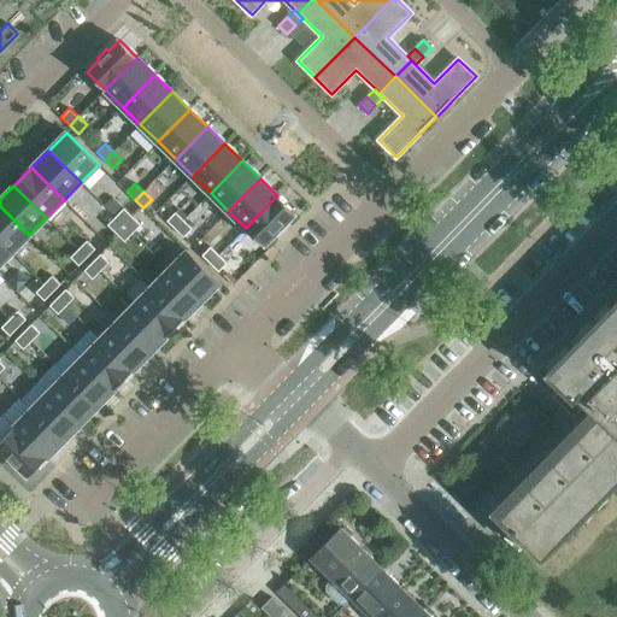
[(285,224),(295,213),(277,195),(246,228),(264,246),(276,233),(278,235),(287,227),(285,224)]
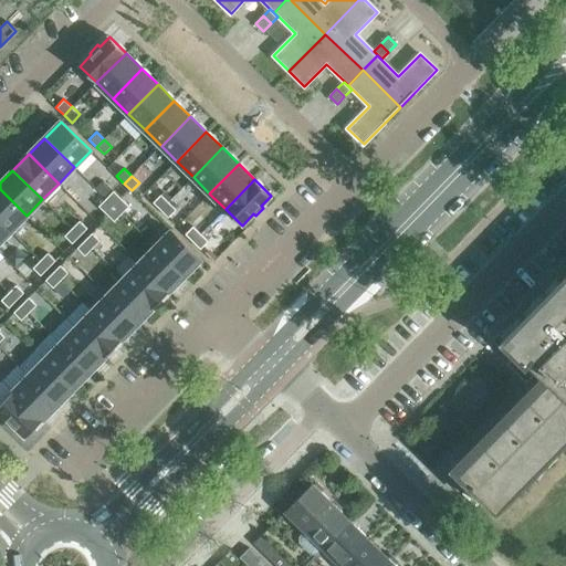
[(0,220),(11,231),(27,216),(0,189),(0,220)]
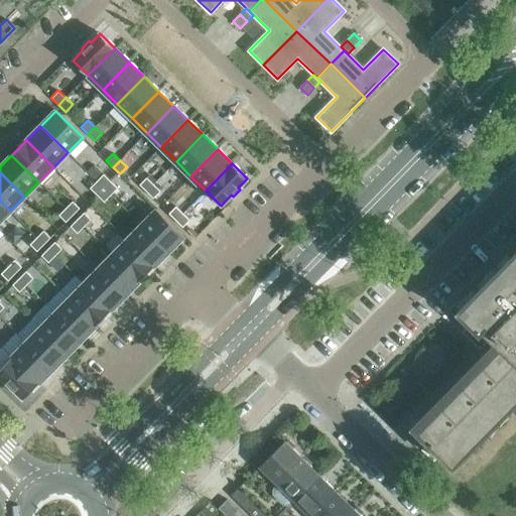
[(97,181),(104,188),(110,181),(103,174),(97,181)]
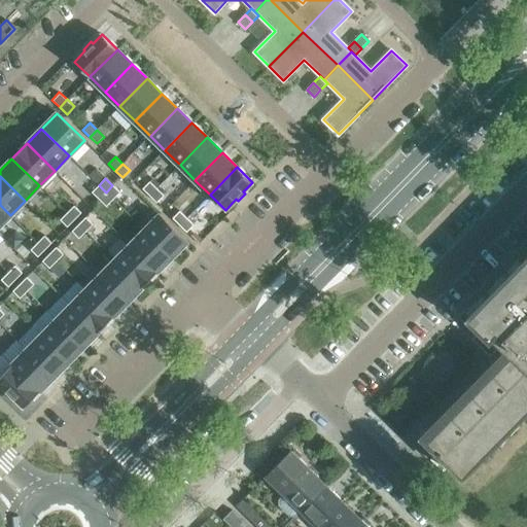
[(156,188),(149,181),(143,188),(149,196),(156,188)]
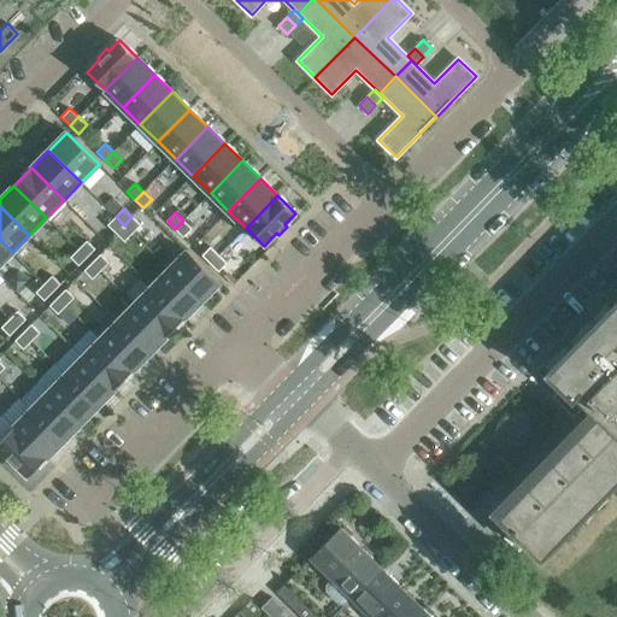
[(116,233),(124,225),(116,217),(107,225),(116,233)]
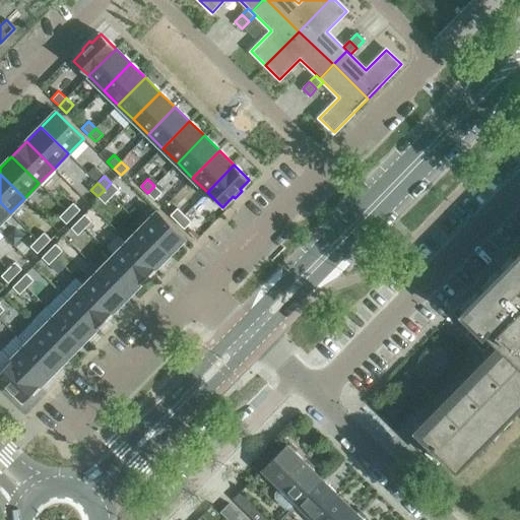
[(105,190),(112,197),(119,190),(112,183),(105,190)]
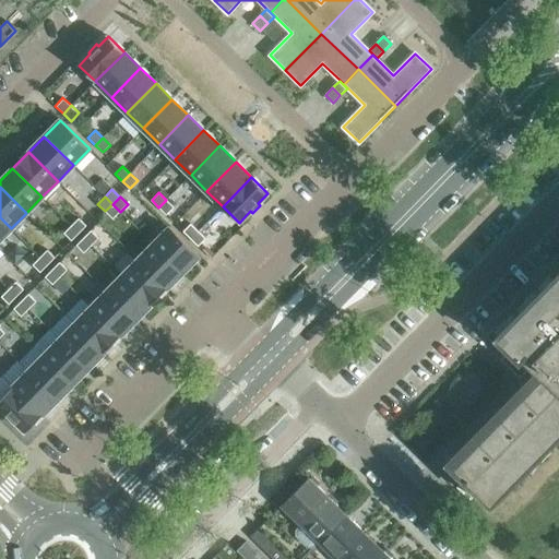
[(166,215),(174,207),(166,200),(158,207),(166,215)]
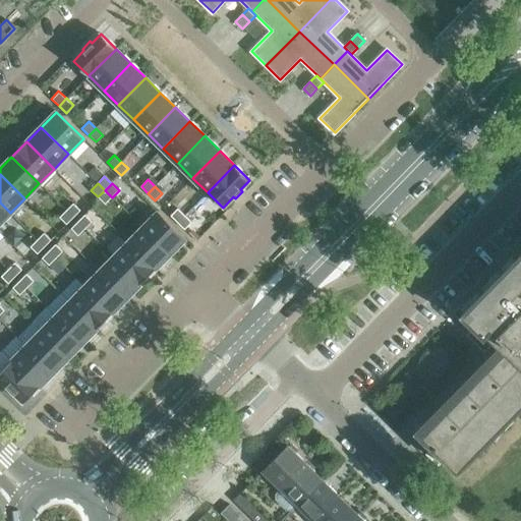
[(105,190),(98,197),(105,204),(112,197),(105,190)]
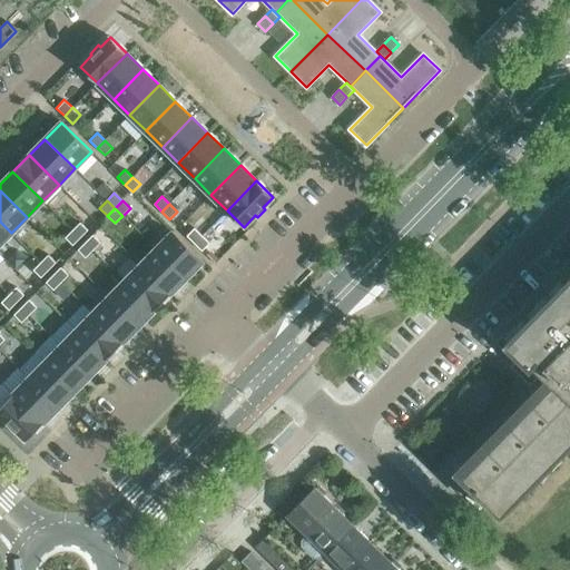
[(0,244),(11,233),(0,222),(0,244)]
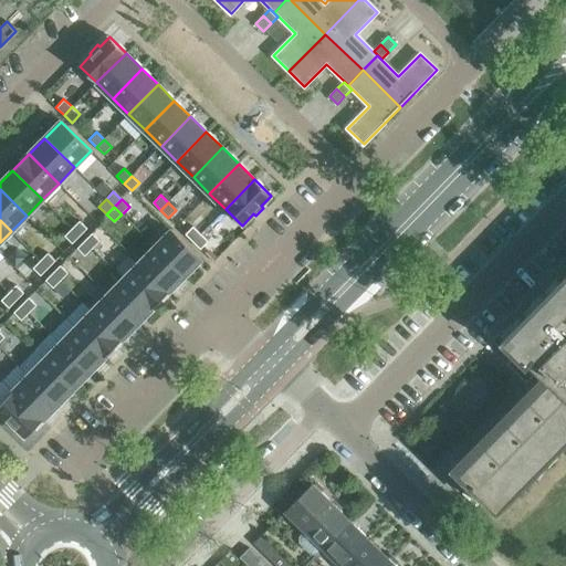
[(80,221),(72,229),(80,237),(87,229),(80,221)]
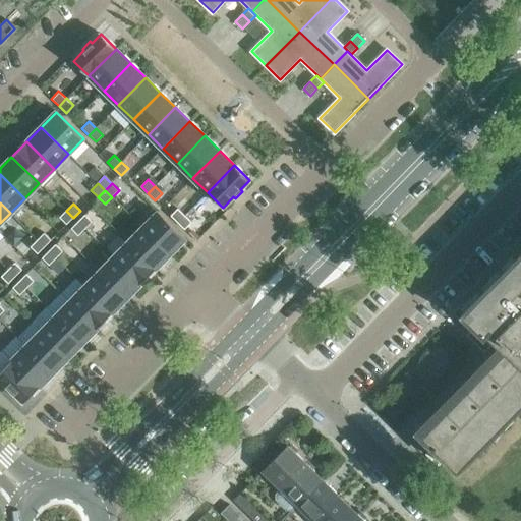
[(177,223),(184,216),(177,209),(171,216),(177,223)]
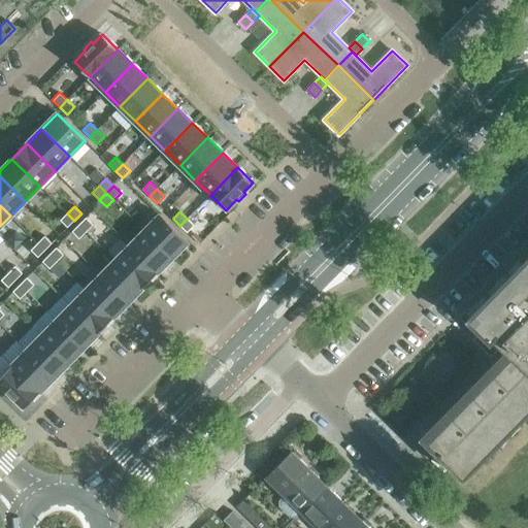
[(67,227),(74,221),(67,213),(60,221),(67,227)]
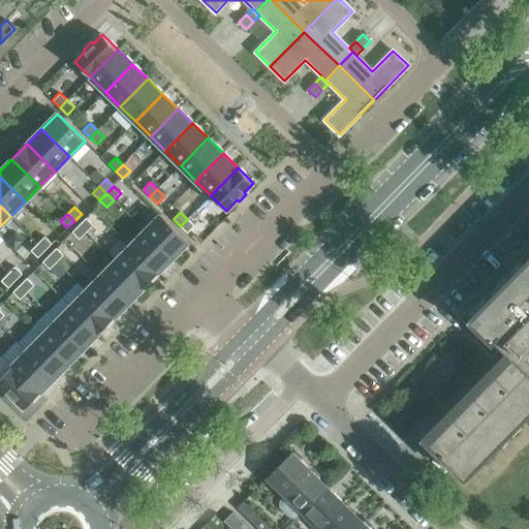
[(173,258),(188,243),(160,215),(145,230),(173,258)]
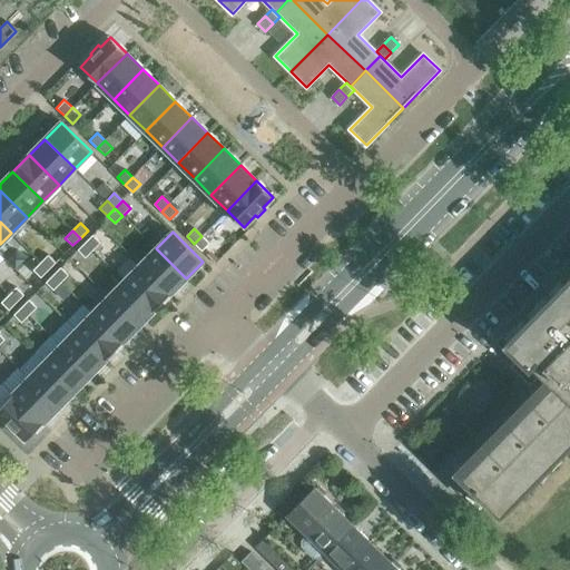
[(92,251),(100,243),(92,235),(85,243),(92,251)]
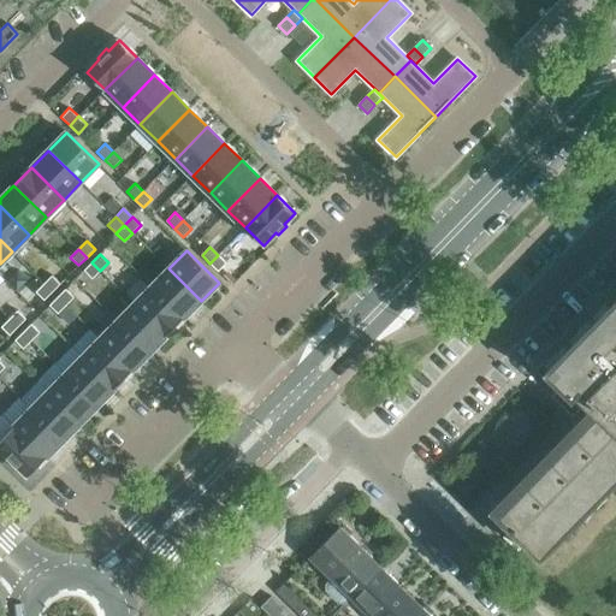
[(209,264),(218,271),(226,264),(218,255),(209,264)]
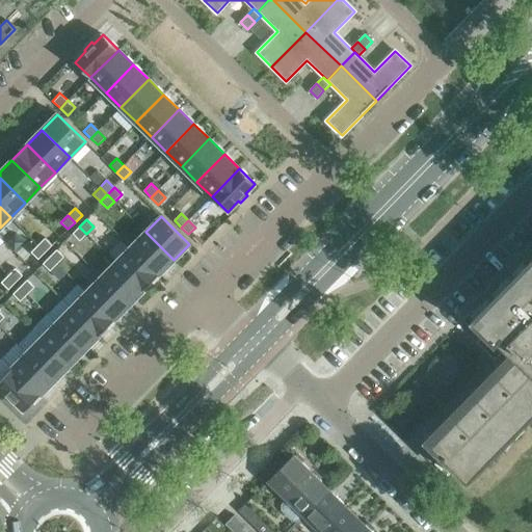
[(80,240),(86,234),(79,227),(73,234),(80,240)]
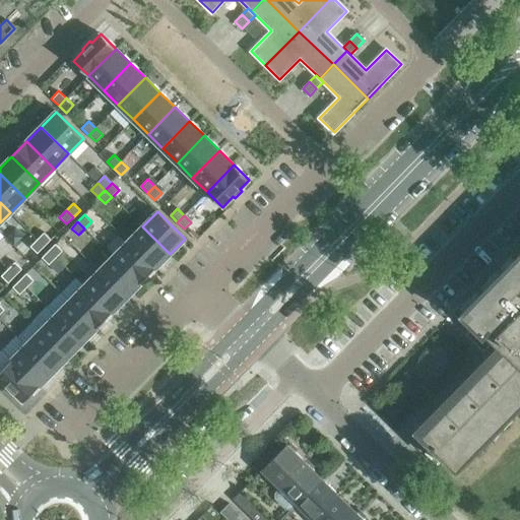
[(170,254),(142,226),(128,242),(155,268),(170,254)]
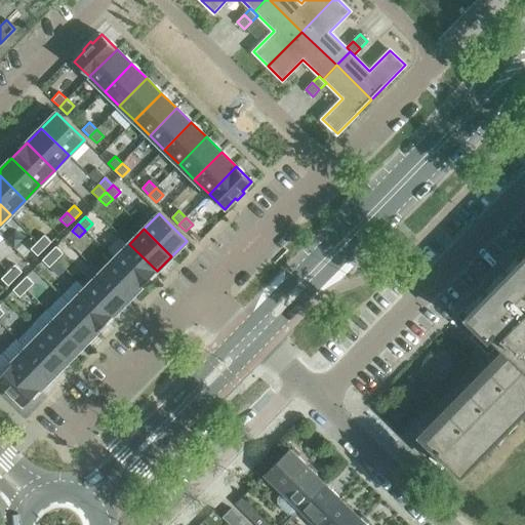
[(44,235),(37,242),(44,249),(51,242),(44,235)]
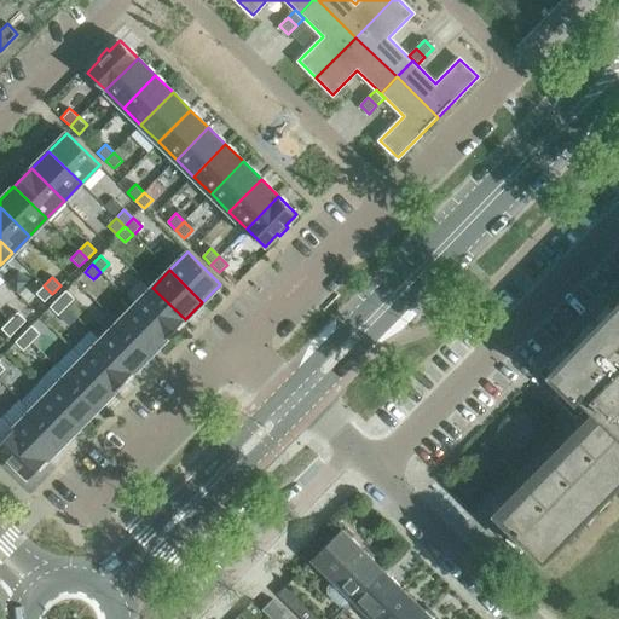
[(45,301),(52,294),(44,285),(36,294),(45,301)]
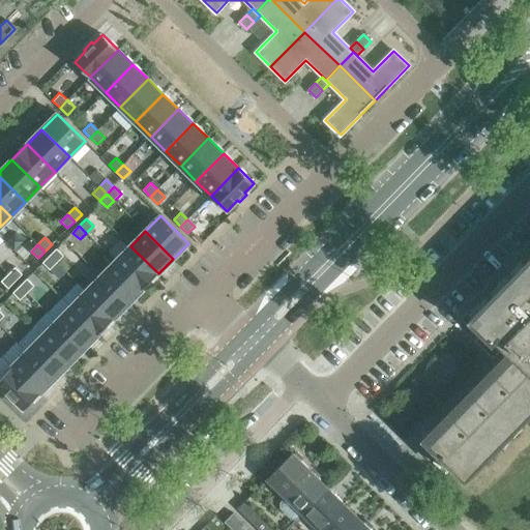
[(487,459),(499,445),(495,441),(503,433),(507,437),(521,424),(516,419),(524,412),(528,416),(529,413),(529,245),(460,318),(496,352),(501,347),(512,358),(482,388),(486,391),(475,403),(472,400),(462,410),(465,413),(454,423),(451,420),(441,431),(444,434),(432,446),(466,479),(478,467),(474,463),(482,454),(487,459)]
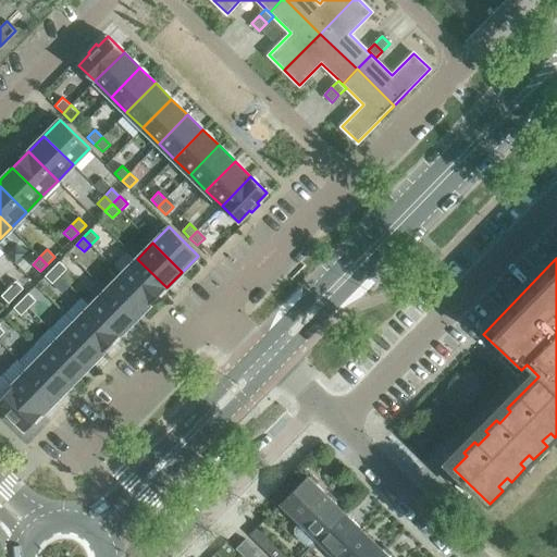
[(137,259),(121,274),(150,304),(166,287),(137,259)]
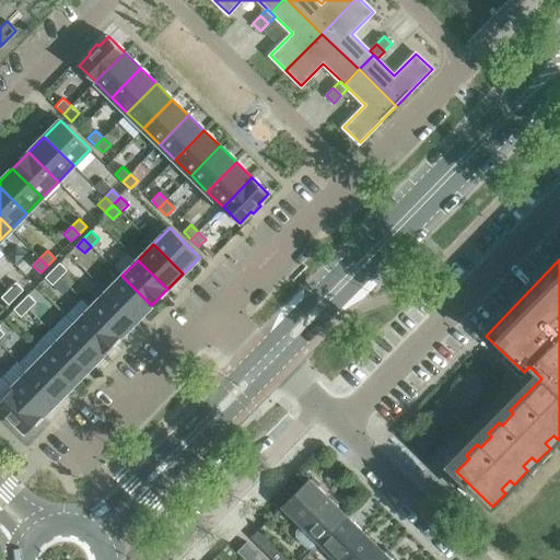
[(67,270),(59,263),(53,270),(60,278),(67,270)]
